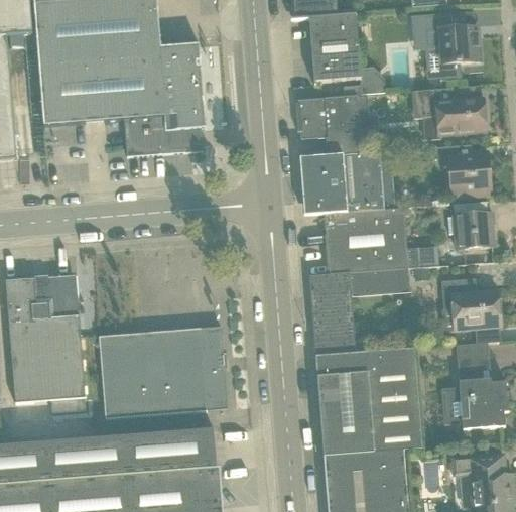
[(0,0),(0,159),(15,158),(6,34),(31,32),(28,0),(0,0)]
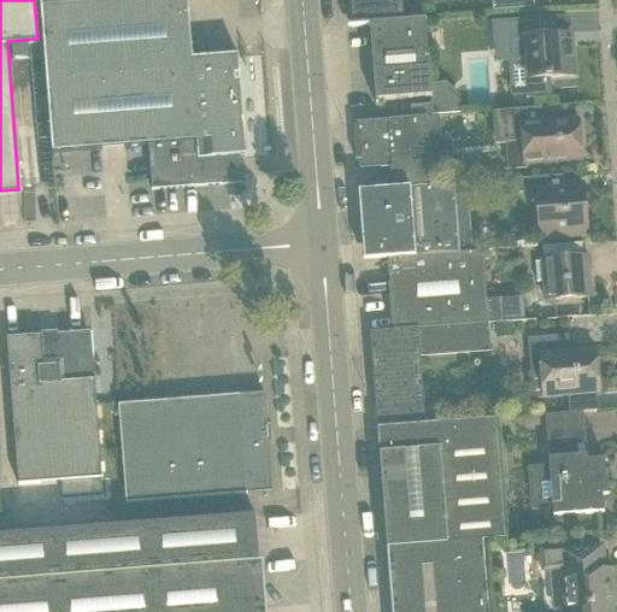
[(39,0),(52,149),(147,142),(198,139),(192,56),(186,0),(39,0)]
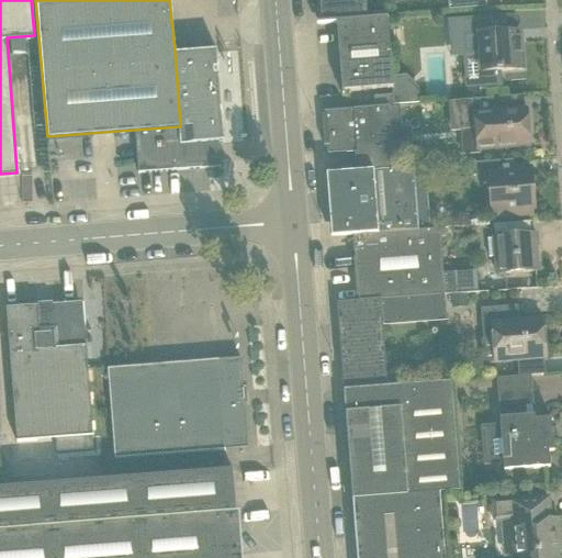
[(318,0),(321,20),(366,17),(363,0),(318,0)]
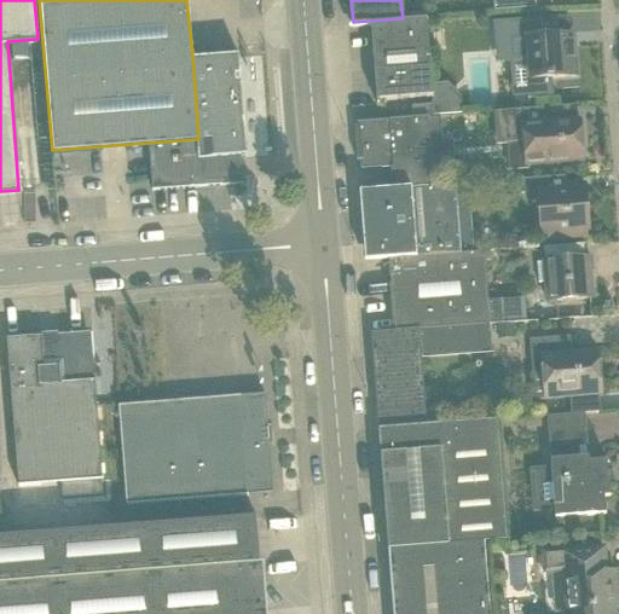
[(515,17),(492,19),(495,41),(505,40),(507,59),(527,58),(528,76),(531,96),(551,94),(550,75),(574,73),(571,32),(541,34),(539,16),(515,17)]
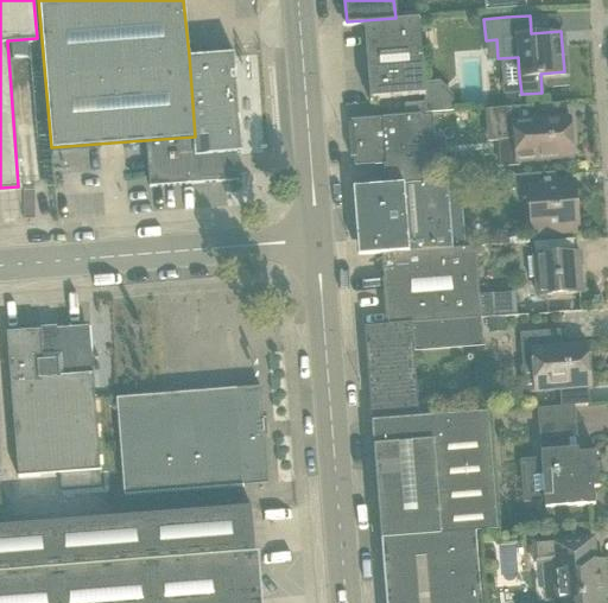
[(365,46),(362,46),(362,54),(366,52),(367,68),(363,68),(366,100),(369,100),(369,96),(393,95),(423,93),(424,91),(424,86),(418,17),(396,19),(396,18),(363,20),(363,23),(363,27),(365,46)]
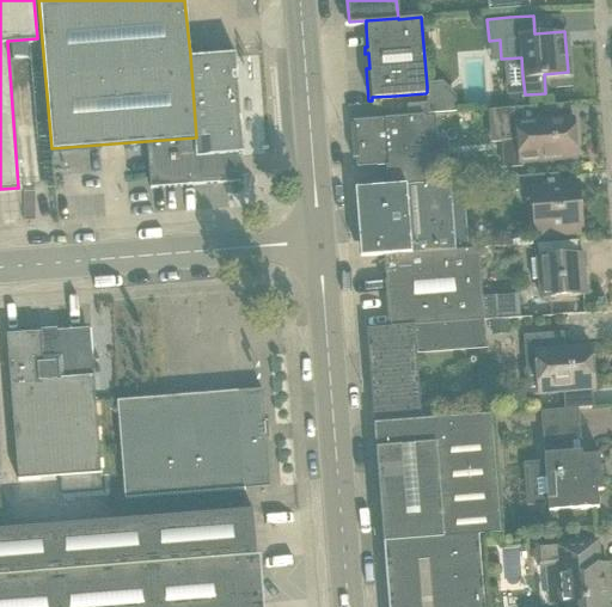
[(196,138),(146,141),(150,185),(232,178),(230,152),(243,152),(238,78),(233,79),(232,72),(237,72),(236,51),(190,55),(196,138)]
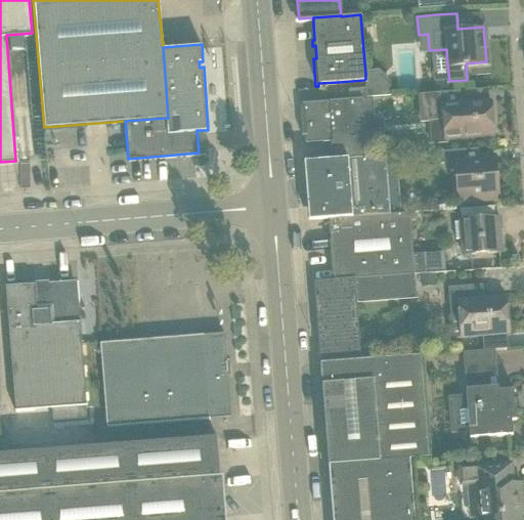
[(365,79),(364,80),(365,85),(365,94),(386,93),(385,81),(377,73),(365,74),(365,79)]
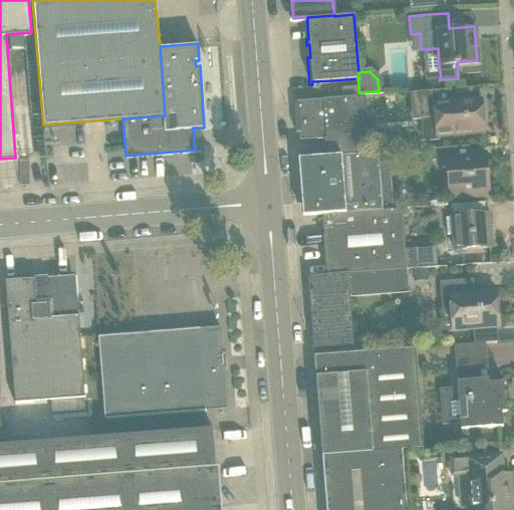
[(358,83),(341,84),(342,94),(358,93),(358,92),(358,83)]
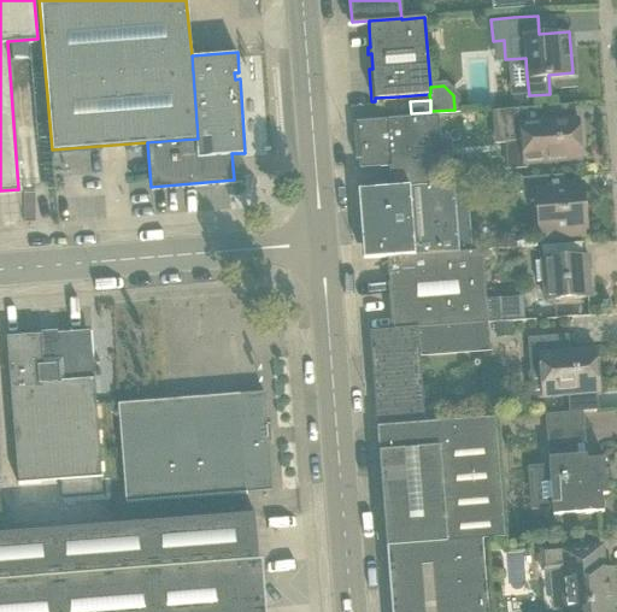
[(504,107),(493,109),(495,140),(506,139),(523,137),(523,141),(524,160),(556,158),(580,157),(579,141),(576,117),(558,118),(557,103),(533,105),(504,107)]
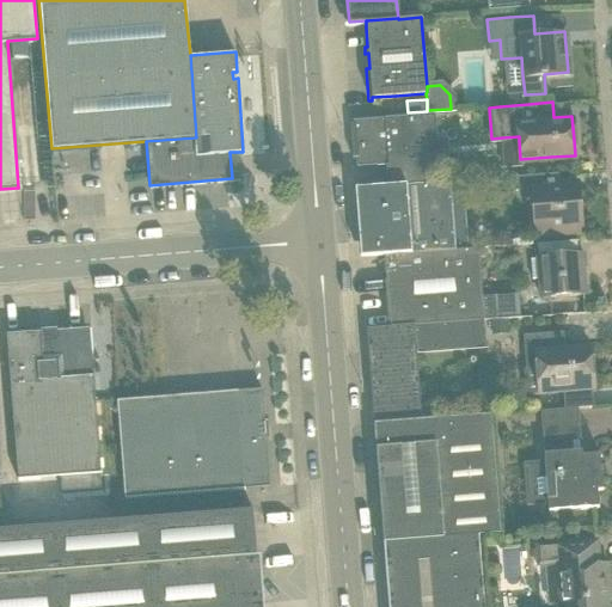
[(375,116),(352,117),(354,140),(355,164),(386,161),(389,184),(438,179),(435,152),(426,153),(424,140),(424,134),(436,133),(434,111),(427,111),(408,112),(375,116)]
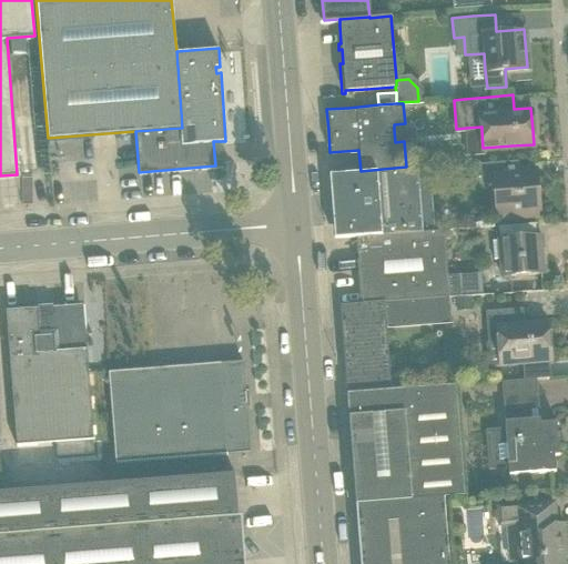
[(517,158),(495,160),(479,161),(480,174),(493,173),(496,211),(539,207),(536,170),(518,171),(517,158)]
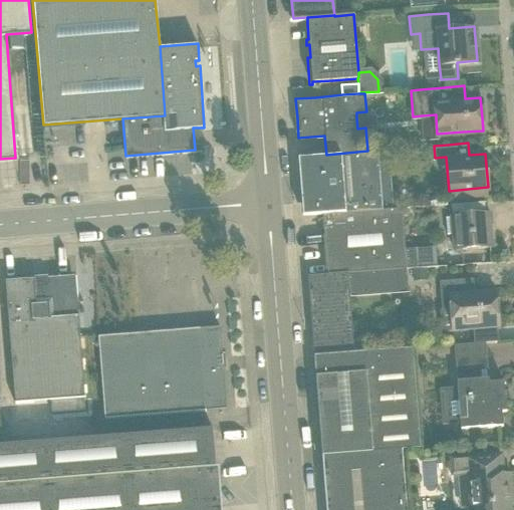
[(326,155),(298,157),(302,215),(322,213),(327,273),(347,271),(404,266),(406,266),(405,247),(402,207),(394,208),(390,150),(367,151),(326,155)]
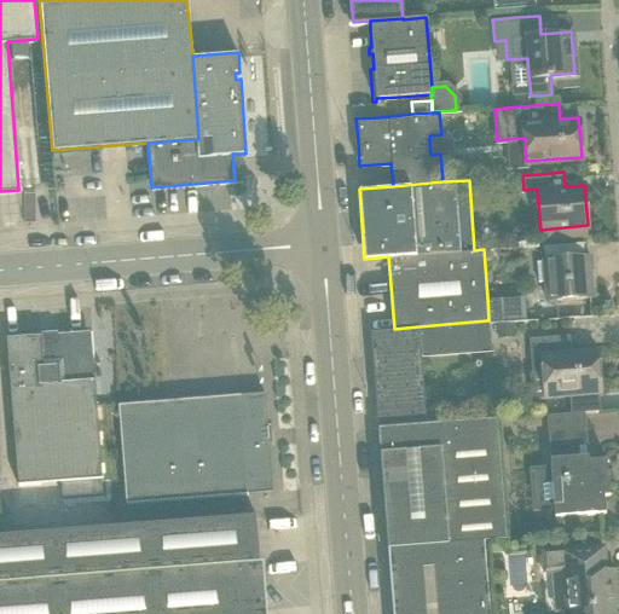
[(589,254),(565,256),(536,259),(538,279),(544,278),(547,299),(590,295),(588,262),(590,262),(589,254)]
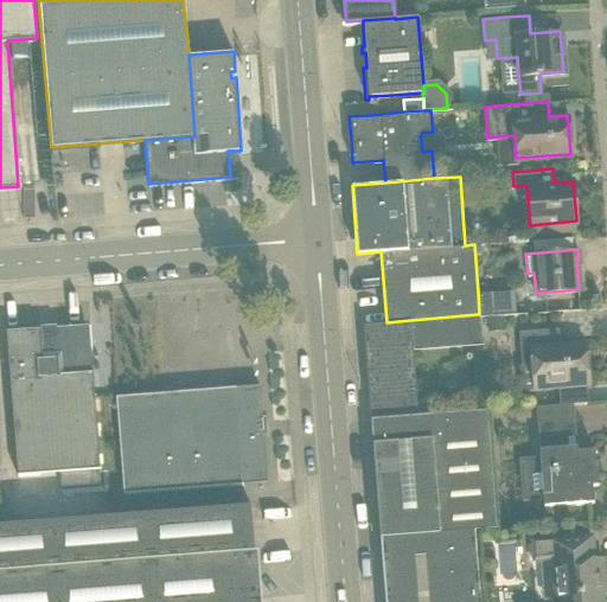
[(513,288),(478,292),(479,314),(486,314),(503,312),(515,312),(513,288)]
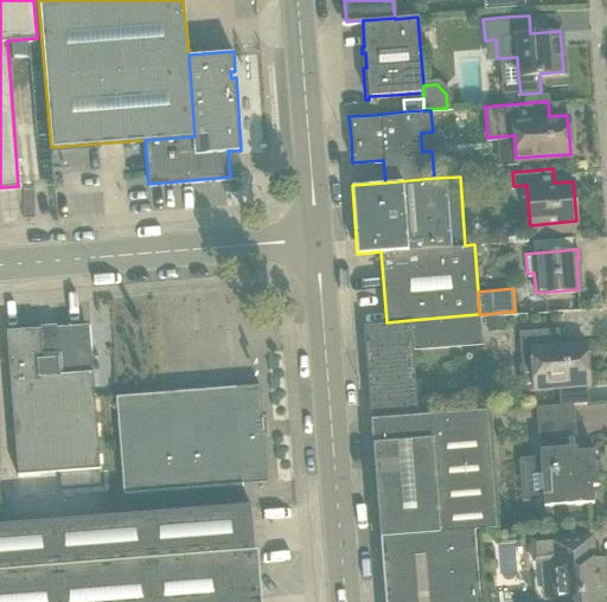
[(503,312),(486,314),(487,315),(487,328),(504,327),(504,318),(503,313),(503,312)]
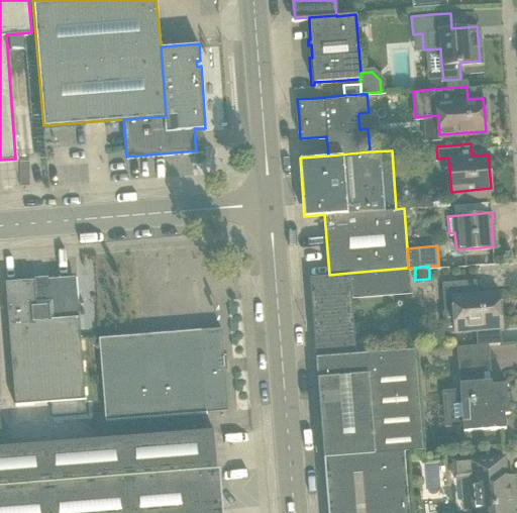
[(309,276),(315,356),(355,353),(355,352),(350,294),(403,290),(407,285),(406,268),(349,273),(329,275),(309,276)]
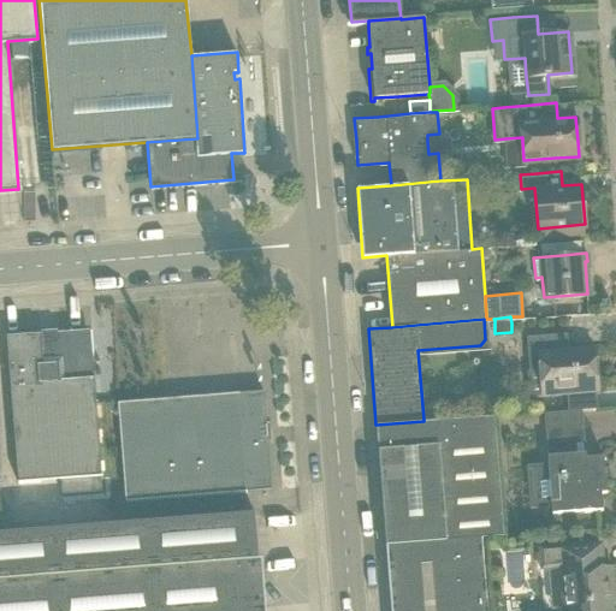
[(6,334),(7,359),(17,480),(60,476),(61,492),(102,488),(92,353),(89,353),(87,330),(57,332),(57,328),(49,328),(48,333),(40,333),(40,331),(6,334)]
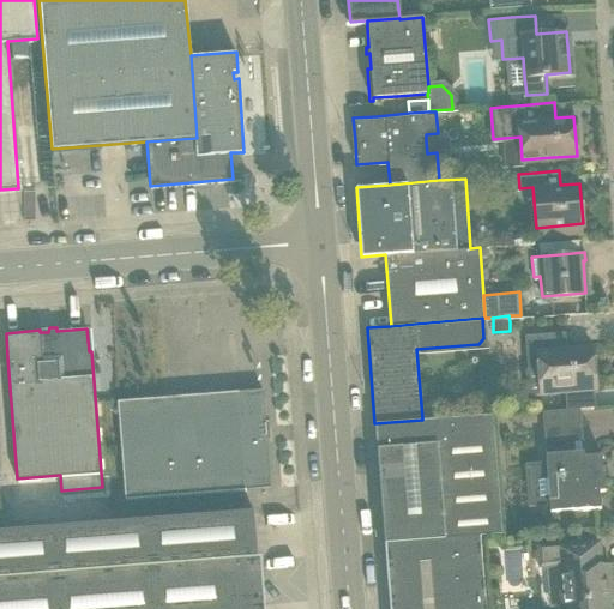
[(540,332),(523,333),(525,367),(537,367),(539,391),(564,389),(565,402),(565,406),(565,408),(579,406),(595,405),(594,386),(595,386),(593,345),(565,348),(564,330),(540,332)]
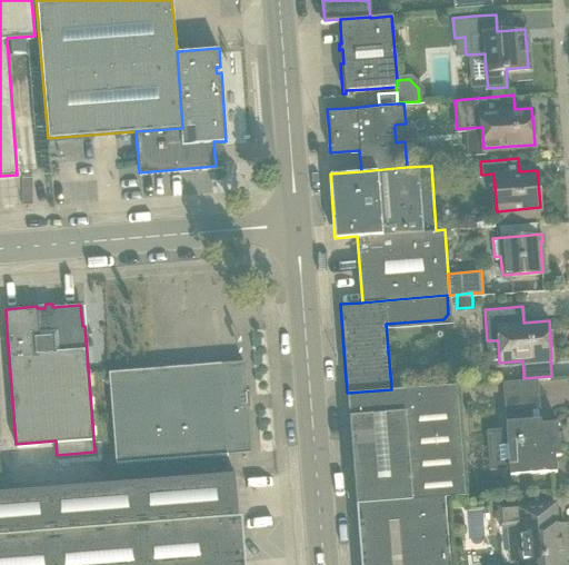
[(108,370),(110,393),(116,461),(250,450),(242,359),(108,370)]
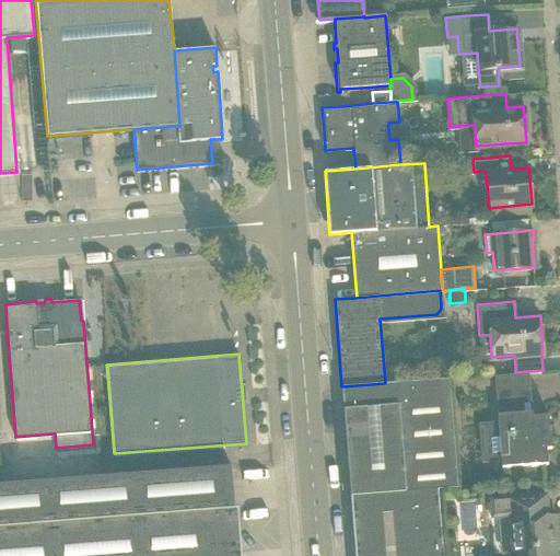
[(496,389),(525,386),(529,386),(528,371),(494,374),(496,389)]
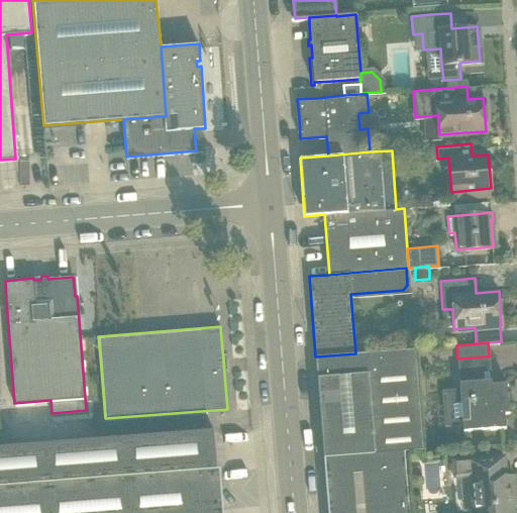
[(315,356),(323,457),(403,450),(421,448),(413,348),(355,352),(355,353),(315,356)]
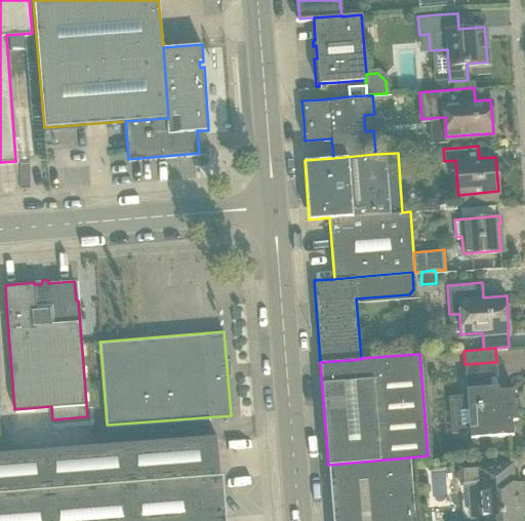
[(492,362),(465,364),(466,377),(487,376),(493,375),(492,362)]
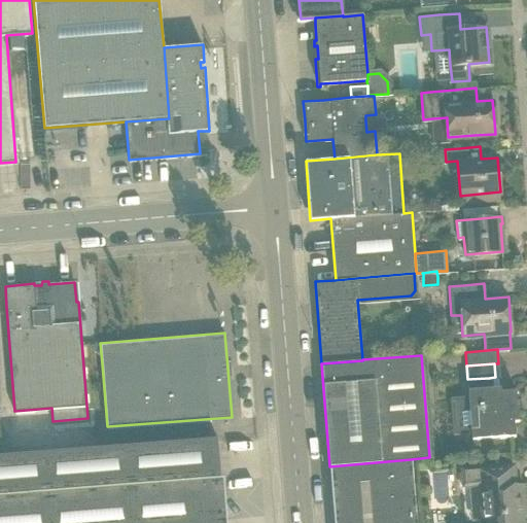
[(500,387),(490,388),(468,389),(468,397),(452,398),(455,430),(471,429),(471,438),(515,434),(514,421),(518,421),(517,401),(521,401),(521,399),(517,399),(516,390),(500,391),(500,387)]
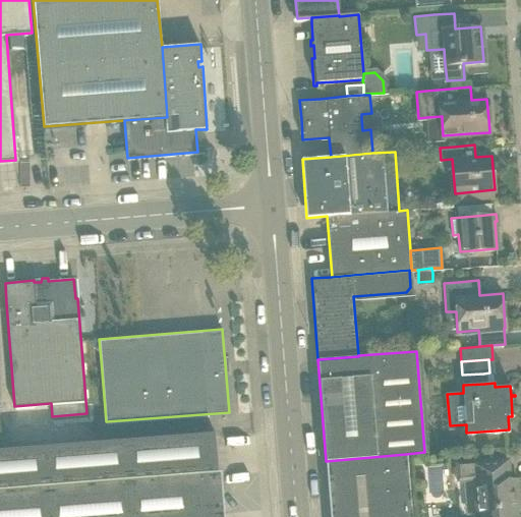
[(0,516),(224,516),(221,474),(220,474),(217,436),(0,451),(0,516)]
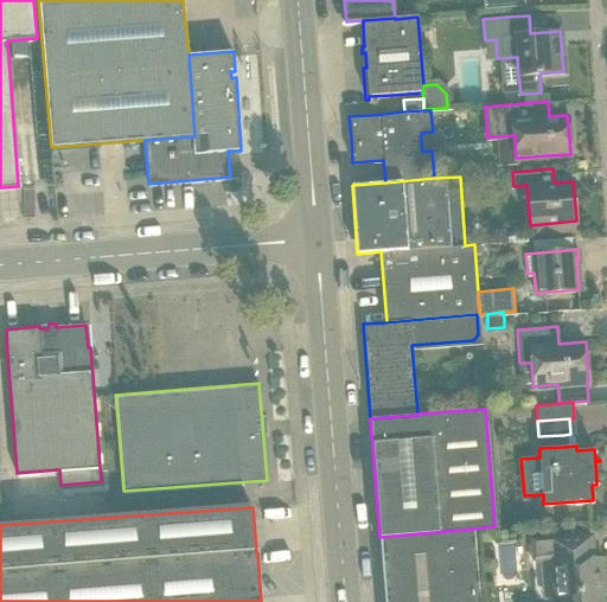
[(379,537),(384,601),(479,601),(479,595),(485,589),(485,583),(478,584),(478,572),(484,567),(483,561),(477,561),(473,529),(379,537)]
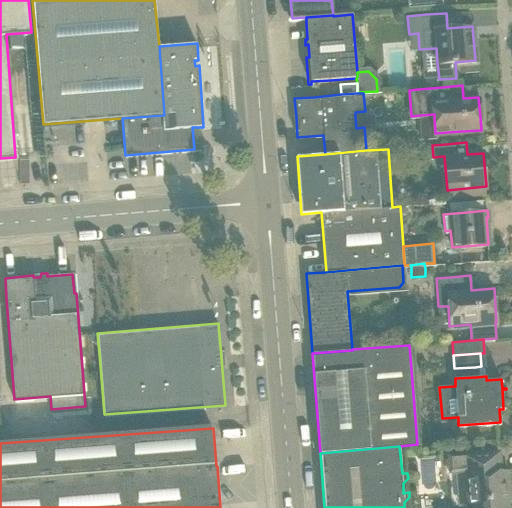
[(449,470),(465,469),(470,469),(473,502),(468,503),(468,507),(508,507),(505,470),(500,471),(499,451),(447,455),(449,470)]
